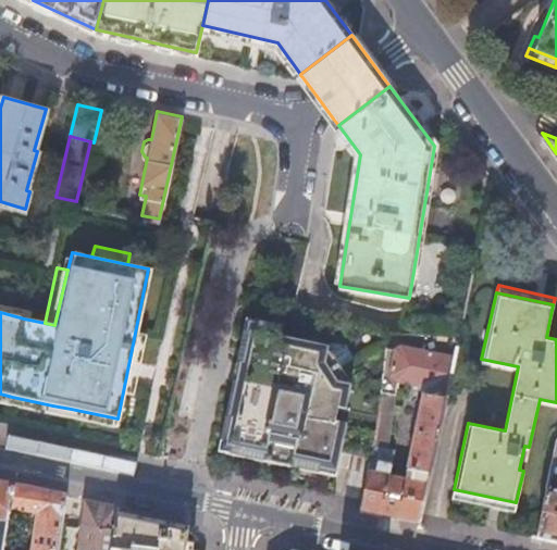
[(0,302),(0,312),(24,319),(26,309),(0,302)]
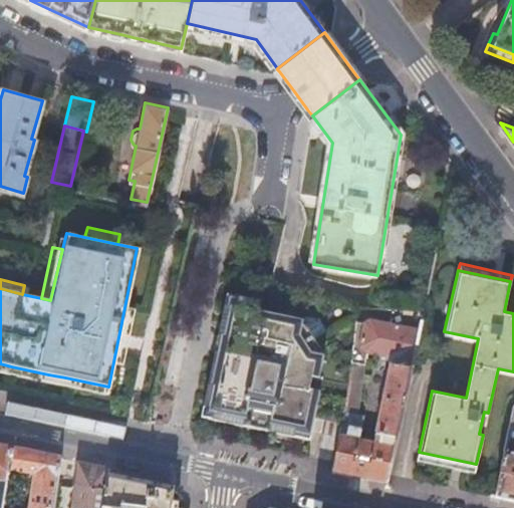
[(218,331),(229,333),(235,303),(260,309),(262,299),(227,291),(218,331)]
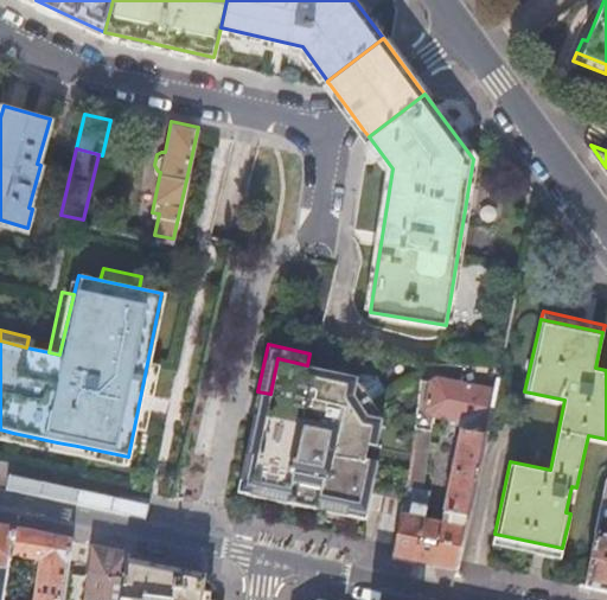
[(409,466),(409,465),(414,425),(393,420),(387,464),(368,459),(370,445),(378,446),(384,419),(379,417),(368,414),(355,395),(357,383),(359,376),(307,365),(278,358),(270,394),(286,397),(281,417),(267,415),(253,479),(368,503),(370,491),(371,485),(382,487),(383,478),(406,483),(409,466)]
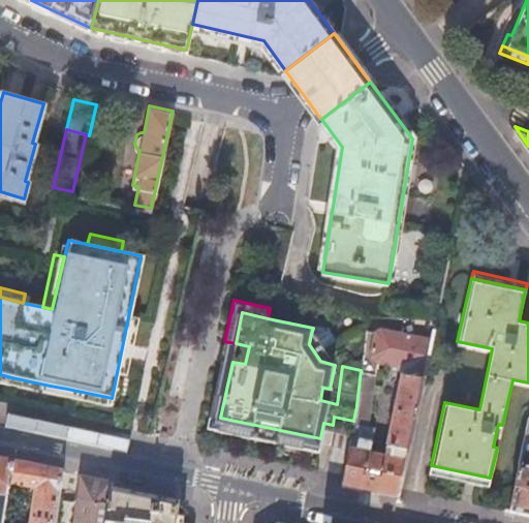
[(435,319),(411,316),(408,329),(432,334),(435,319)]
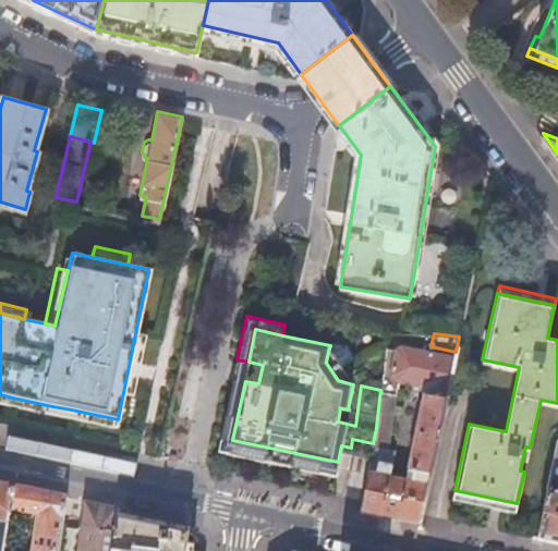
[(370,457),(362,496),(360,506),(372,510),(391,513),(419,519),(421,509),(443,411),(455,356),(400,345),(395,349),(389,372),(396,379),(419,384),(424,391),(404,477),(389,474),(395,450),(372,445),(370,457)]
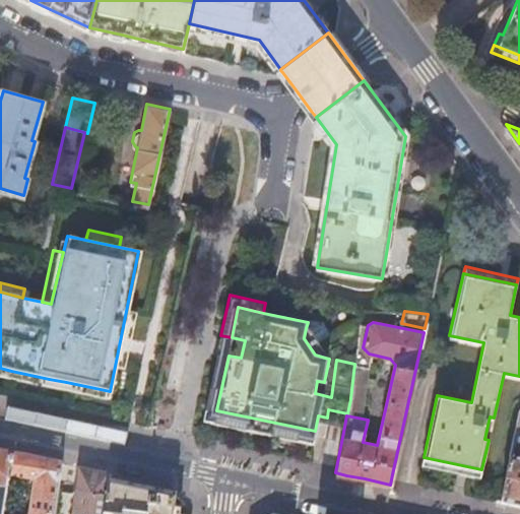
[(315,355),(325,358),(326,355),(309,329),(306,328),(304,338),(315,355)]
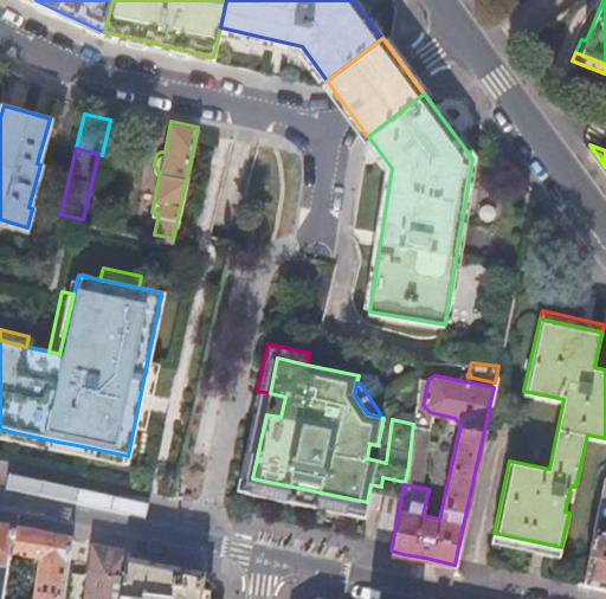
[(257,391),(253,411),(266,414),(281,417),(285,397),(270,393),(257,391)]
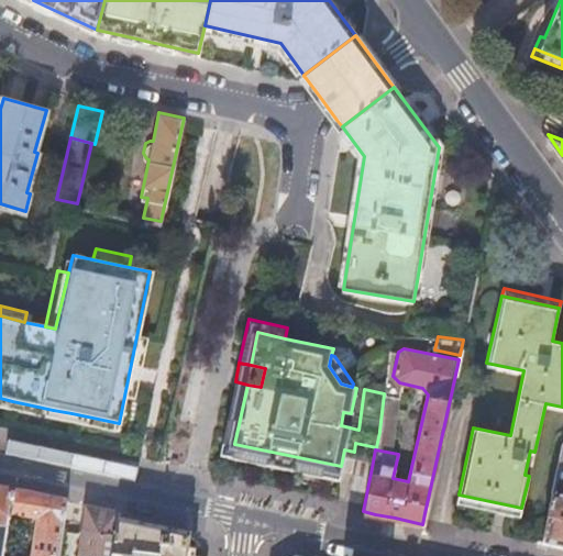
[(339,478),(341,466),(234,444),(247,385),(235,381),(220,453),(339,478)]
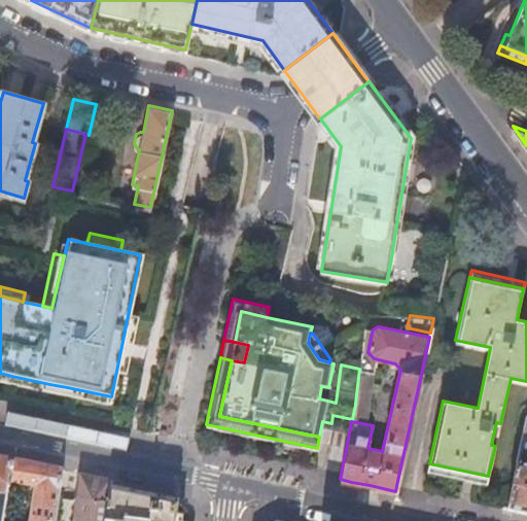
[(359,369),(355,404),(369,405),(373,371),(364,370),(359,369)]
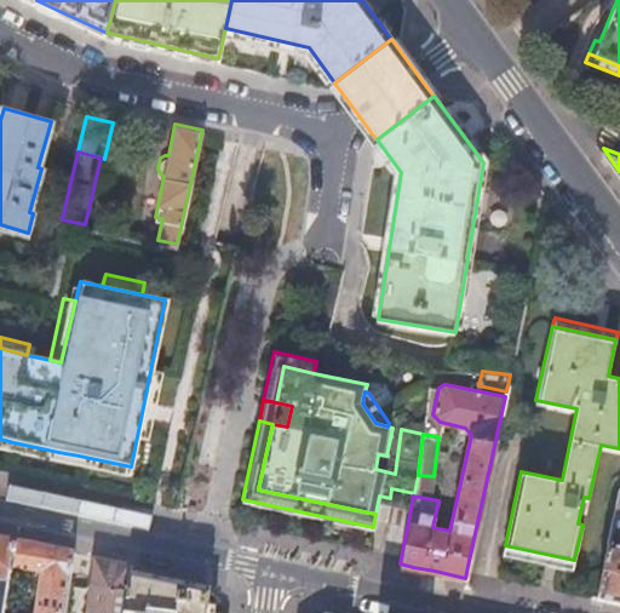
[(56,463),(58,452),(13,442),(11,453),(56,463)]
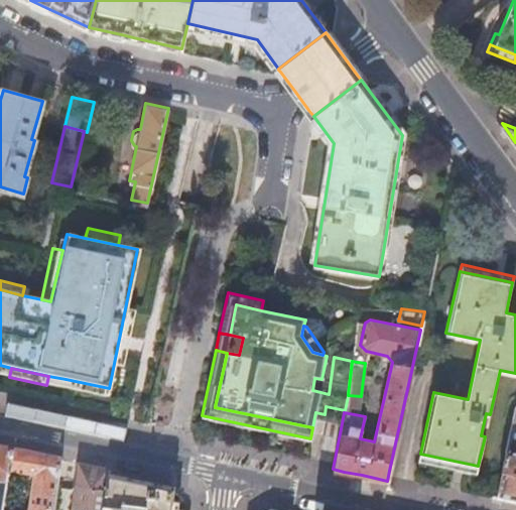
[(107,397),(109,388),(66,379),(65,388),(107,397)]
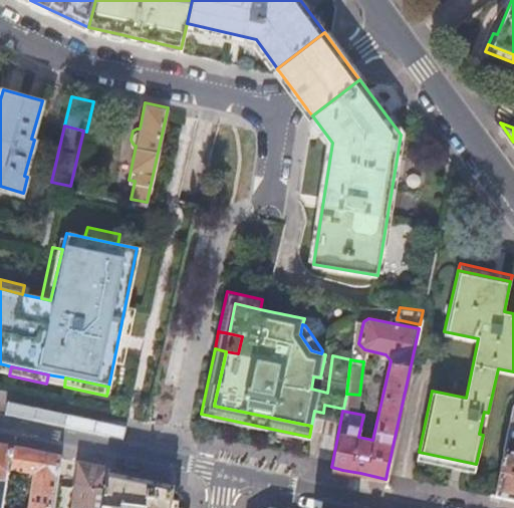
[(322,418),(340,422),(342,411),(343,409),(324,405),(323,413),(322,418)]
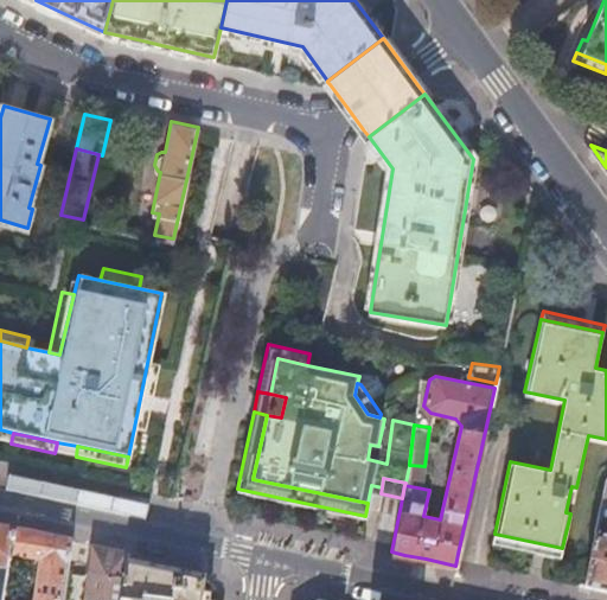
[(606,484),(586,582),(606,587),(606,484)]
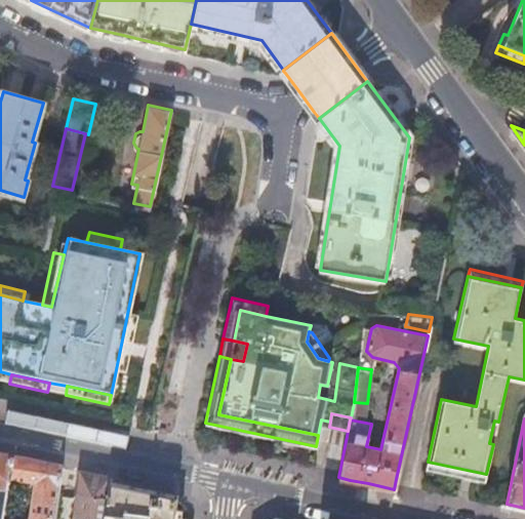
[(51,518),(61,463),(0,449),(0,518),(51,518)]
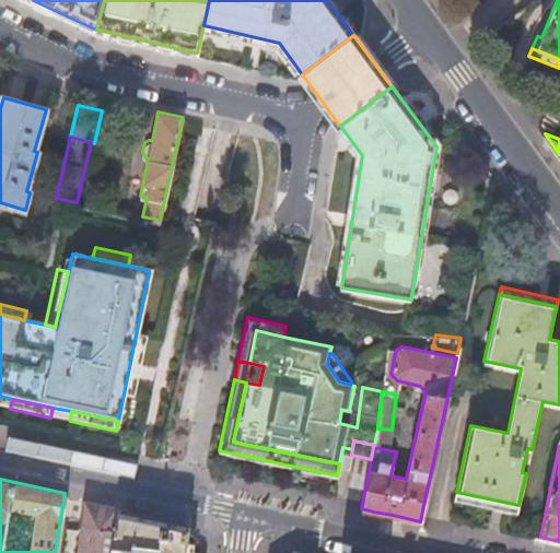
[(518,505),(456,492),(454,498),(516,514),(518,505)]
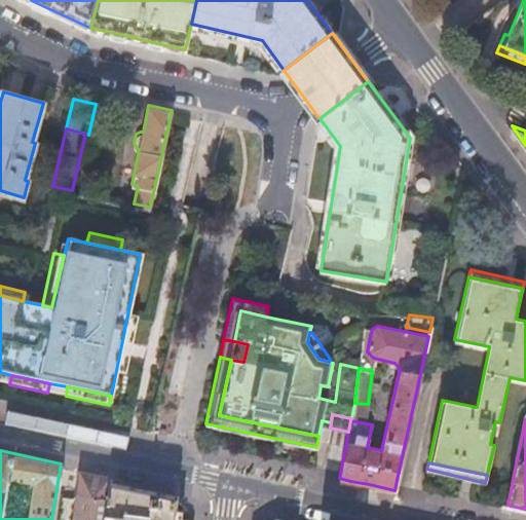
[(78,468),(71,519),(104,519),(109,482),(110,475),(96,472),(78,468)]
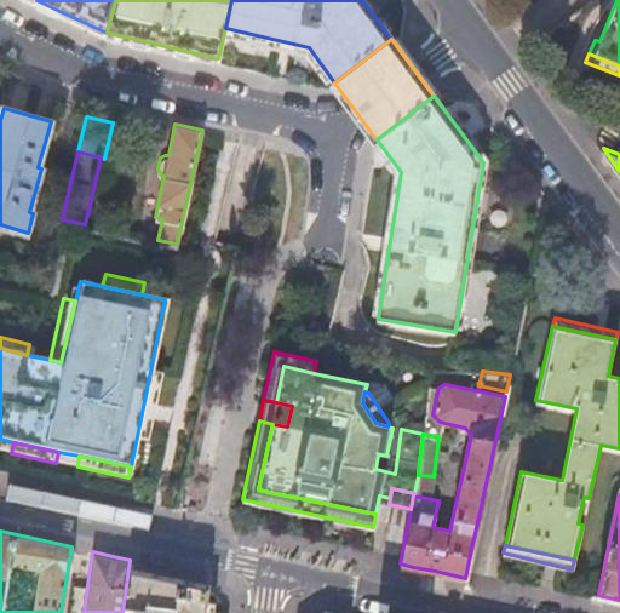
[(128,568),(122,612),(225,612),(227,608),(206,605),(210,583),(174,577),(128,568)]
